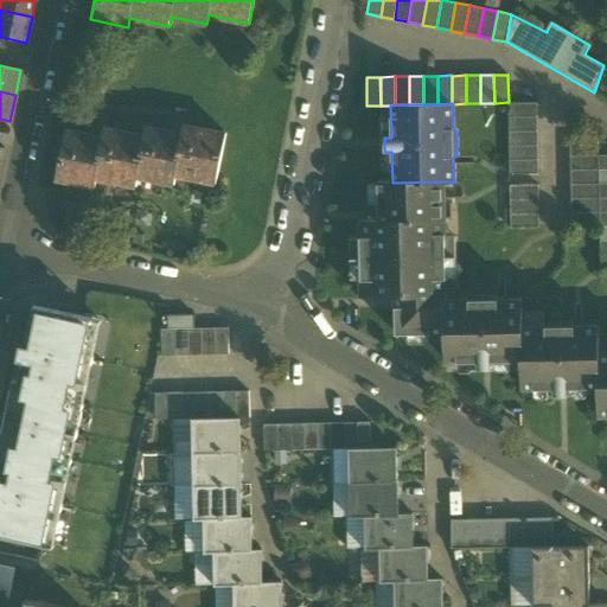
[(538,174),(537,103),(509,103),(510,174),(538,174)]
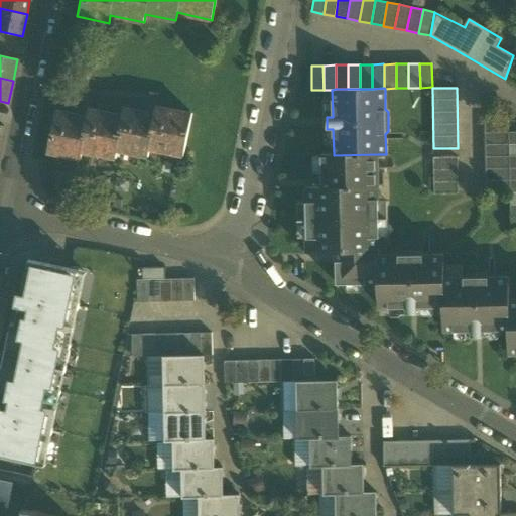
[(123,116),(90,109),(88,117),(57,111),(48,152),(80,159),(82,151),(116,158),(117,150),(148,156),(150,148),(183,155),(191,114),(157,107),(155,115),(125,109),(123,116)]
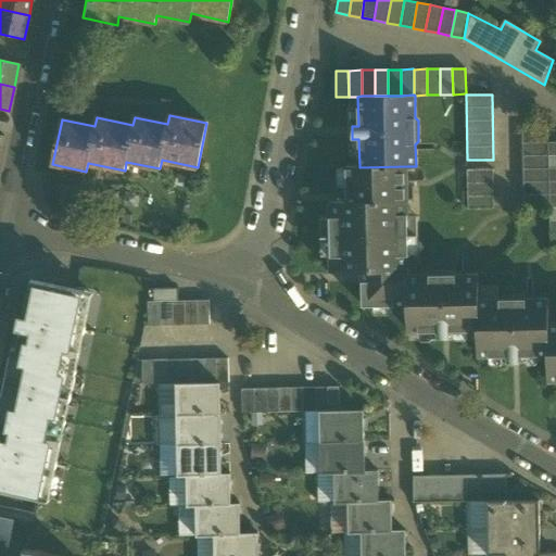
[(547,129),(521,130),(523,194),(550,194),(548,142),(547,129)]
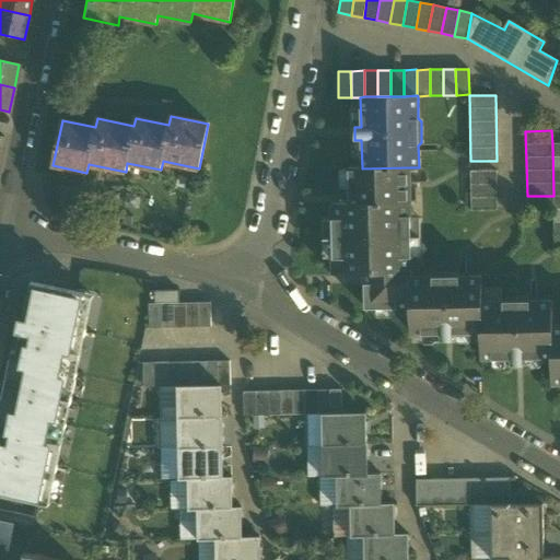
[(410,167),(362,168),(362,167),(349,167),(349,203),(331,203),(333,238),(411,237),(410,167)]
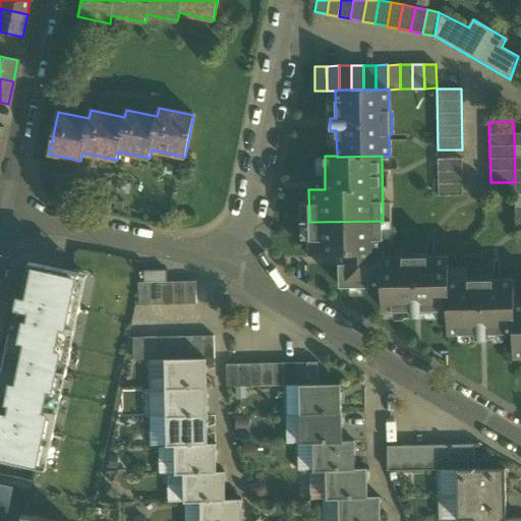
[(463,195),(462,159),(438,160),(439,196),(463,195)]
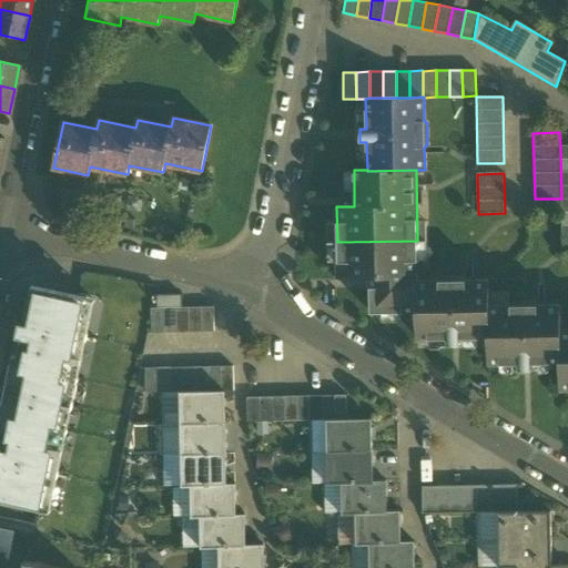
[(535,199),(535,200),(535,213),(561,212),(561,199),(535,199)]
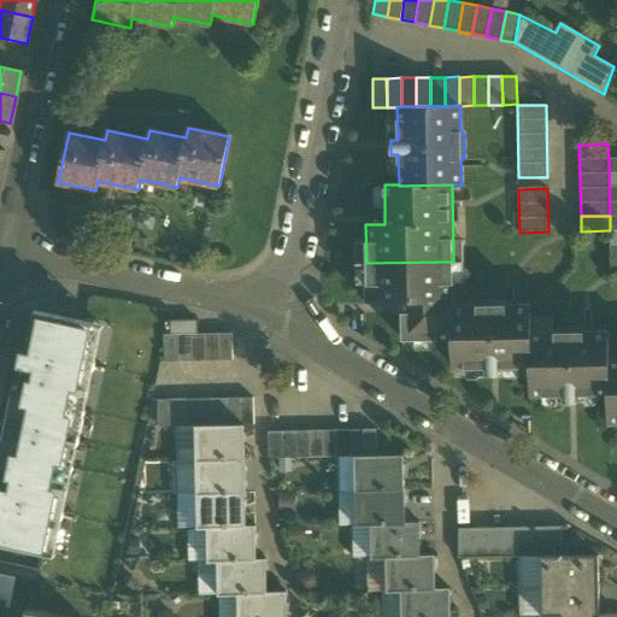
[(453,262),(366,263),(368,301),(401,301),(403,340),(453,339),(453,305),(454,305),(453,262)]
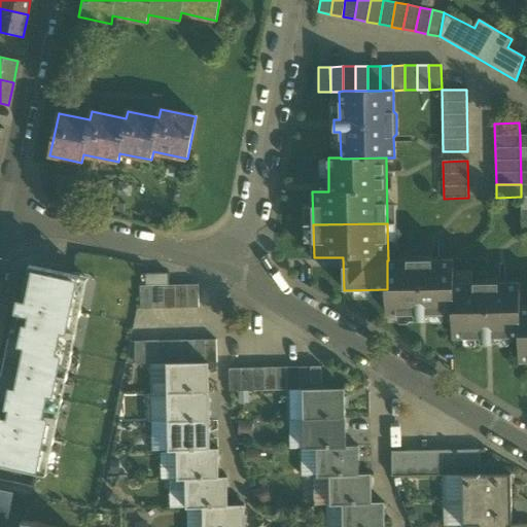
[(432,259),(429,256),(410,257),(407,260),(388,260),(387,260),(387,289),(387,314),(415,314),(415,320),(427,319),(427,313),(453,313),(454,313),(453,284),(454,283),(454,259),(453,259),(432,259)]
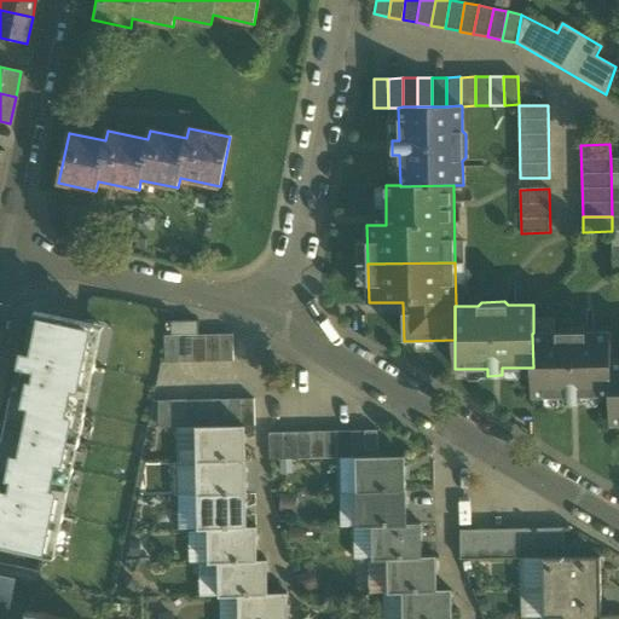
[(93,327),(32,314),(9,428),(70,441),(93,327)]
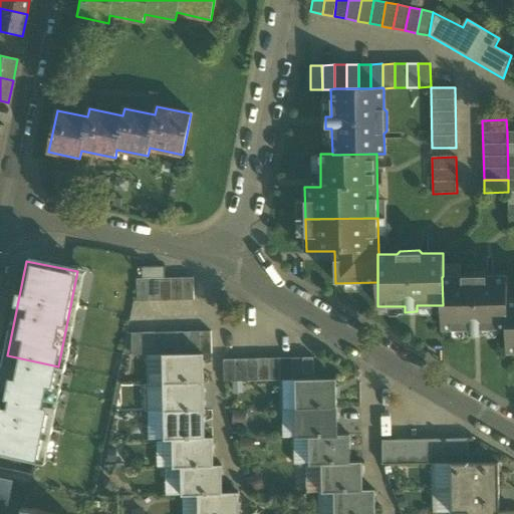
[(166,278),(165,267),(142,267),(142,279),(148,279),(160,279),(166,278)]
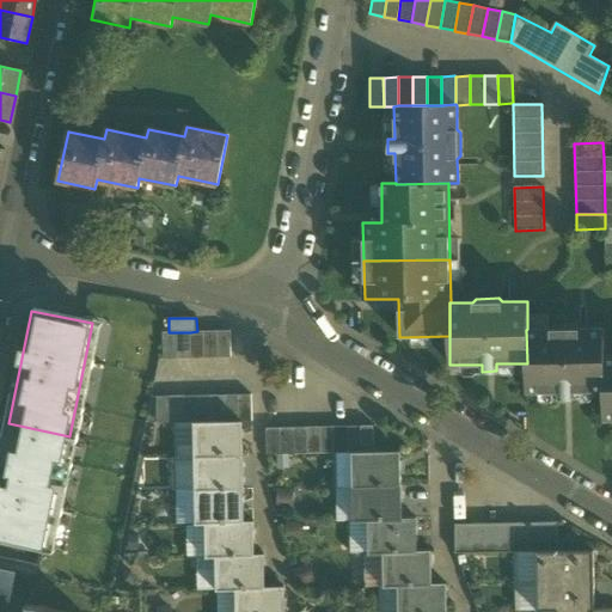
[(554,325),(550,329),(527,329),(526,330),(527,363),(526,363),(527,392),(558,391),(560,398),(574,398),(573,391),(604,390),(604,356),(605,356),(604,328),(580,329),(576,325),(554,325)]
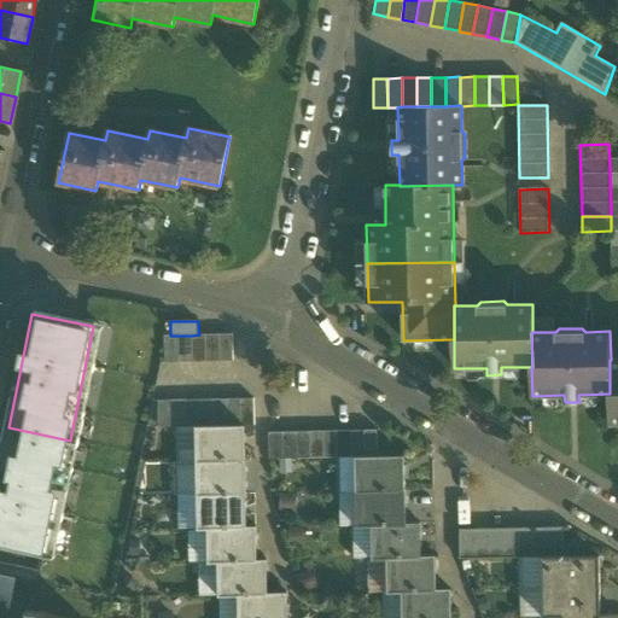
[(205,361),(205,334),(199,334),(192,336),(192,362),(205,361)]
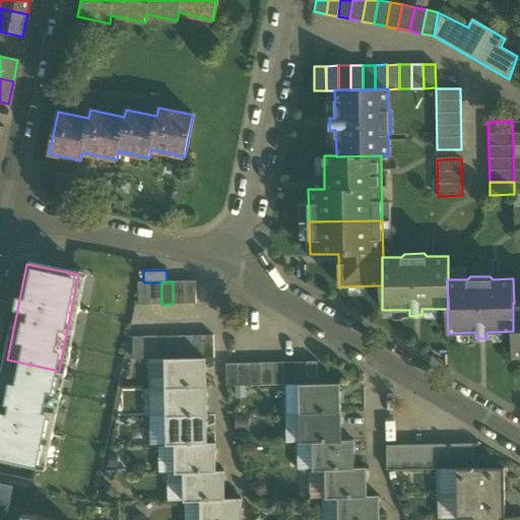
[(185,304),(184,281),(173,281),(173,304),(185,304)]
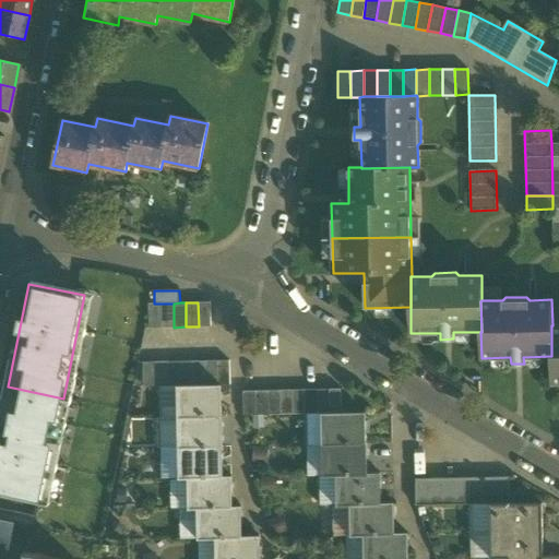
[(211,326),(210,302),(198,302),(199,326),(211,326)]
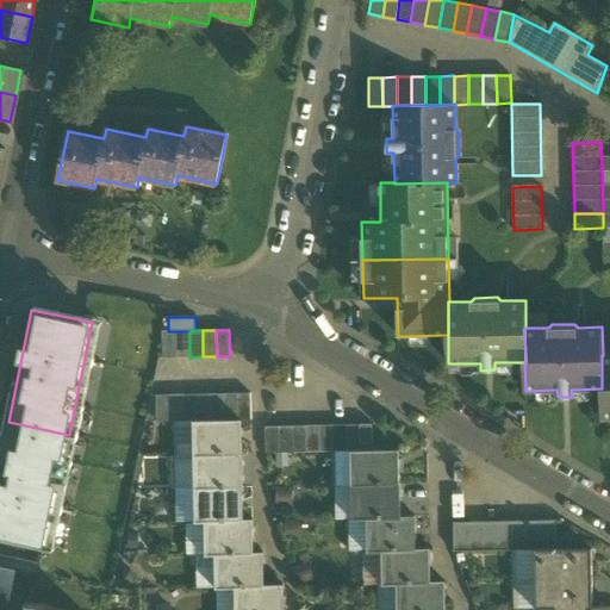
[(176,358),(175,331),(168,331),(162,331),(162,358),(176,358)]
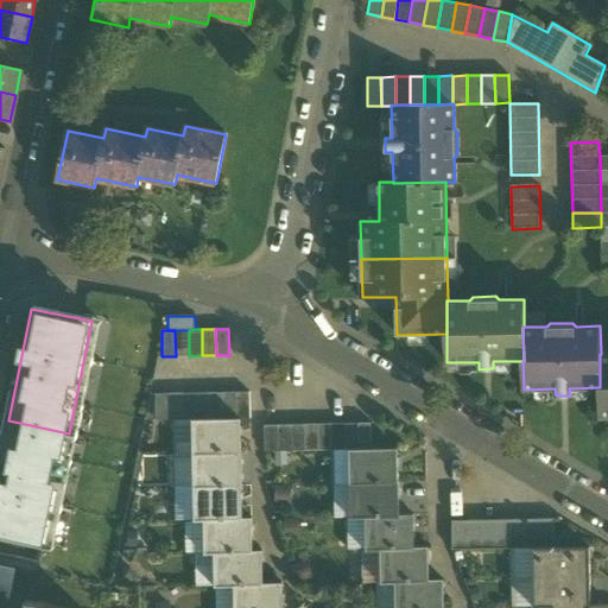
[(189,356),(189,330),(175,330),(176,356),(189,356)]
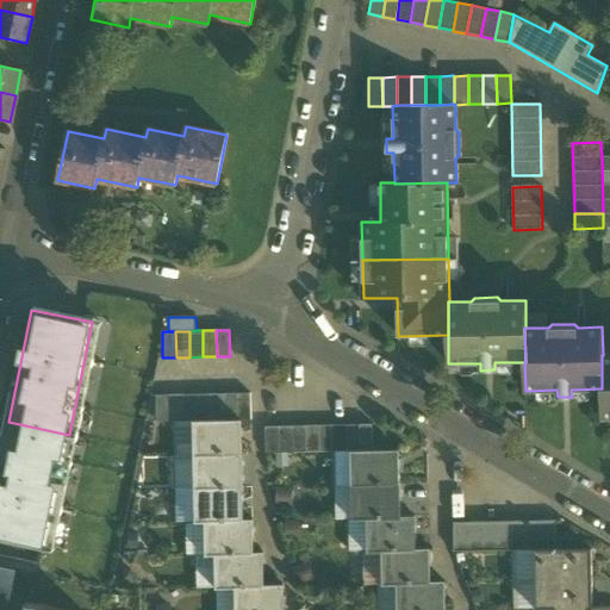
[(250,419),(250,393),(237,394),(237,421),(242,421),(250,419)]
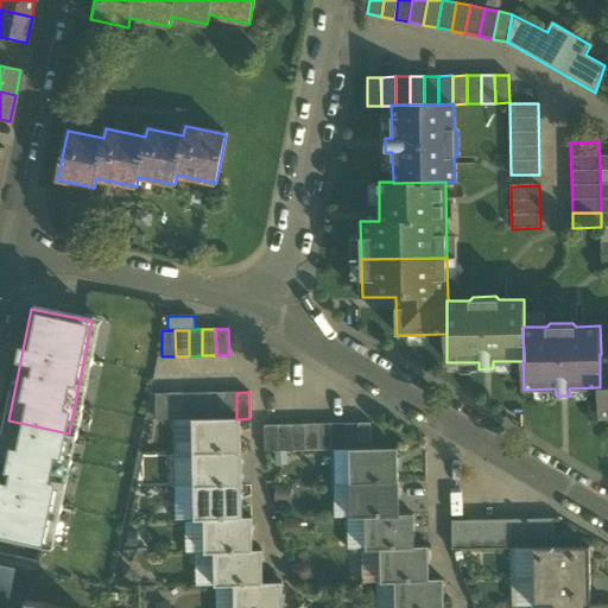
[(196,393),(183,394),(183,420),(194,419),(196,419),(196,393)]
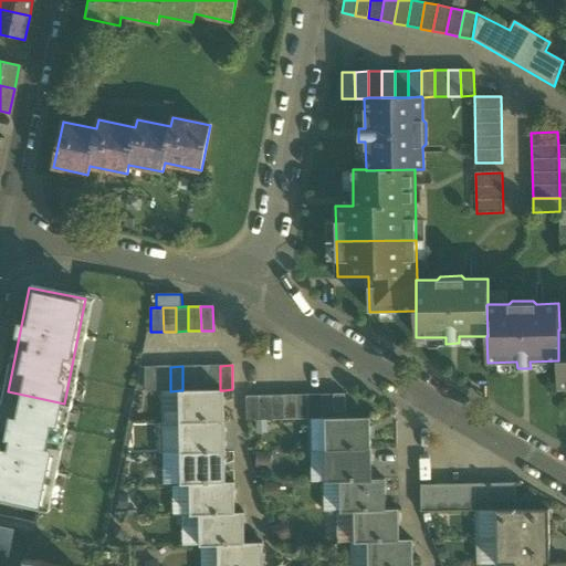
[(195,366),(182,366),(182,390),(196,390),(195,366)]
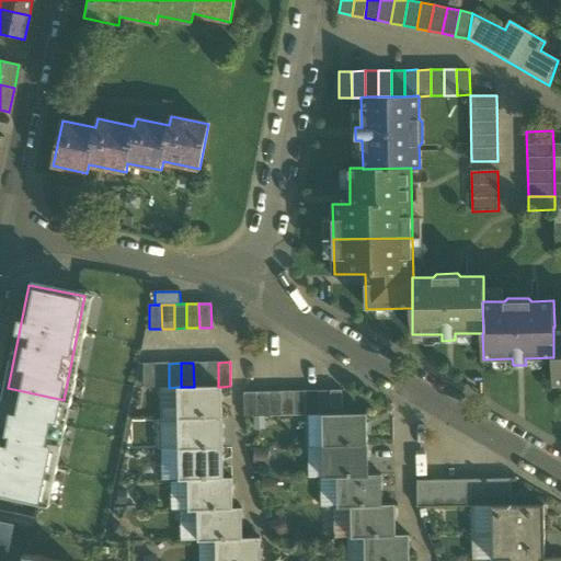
[(206,387),(205,363),(193,363),(194,387),(206,387)]
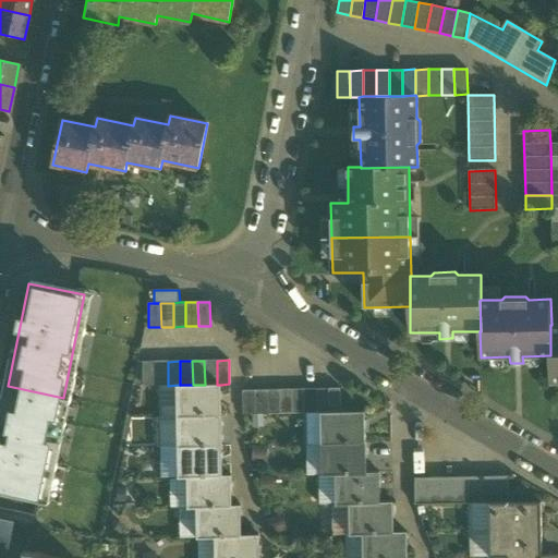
[(217,361),(204,361),(205,385),(217,385),(217,361)]
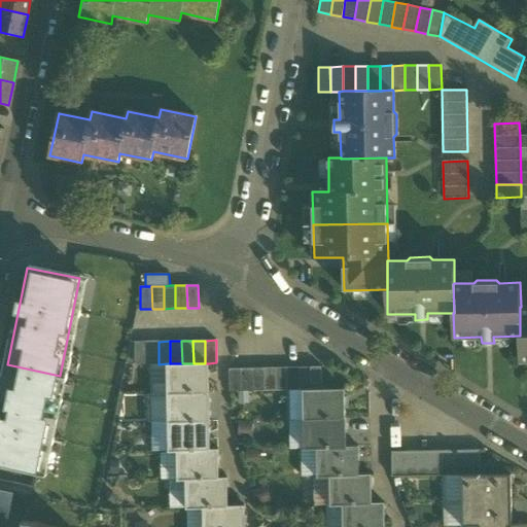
[(147,364),(146,342),(136,342),(136,364),(147,364)]
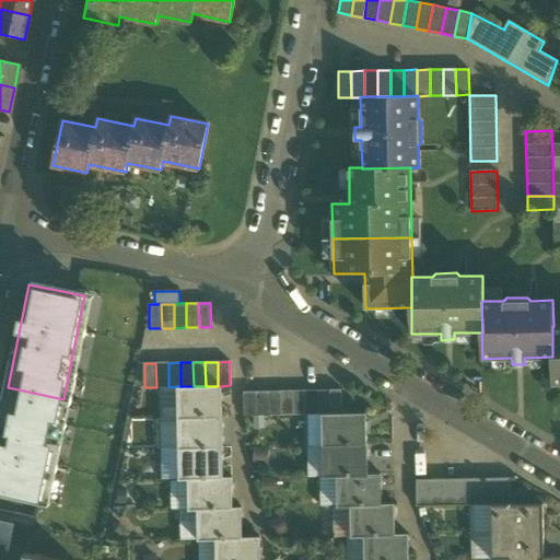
[(168,363),(155,363),(156,387),(168,387),(168,363)]
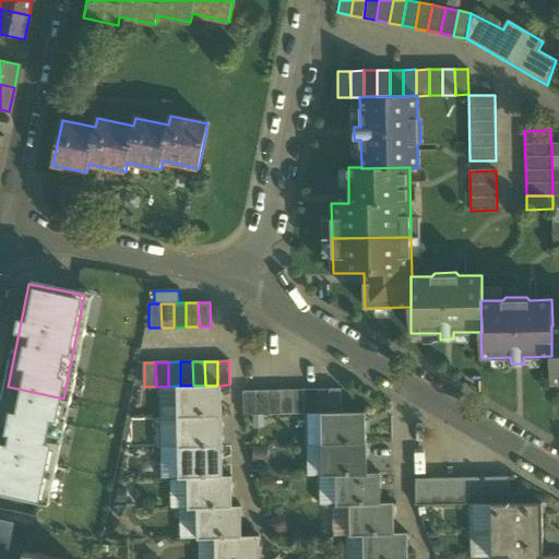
[(180,385),(178,385),(178,406),(182,406),(182,417),(222,416),(222,385),(217,385),(205,385),(193,385),(180,385)]
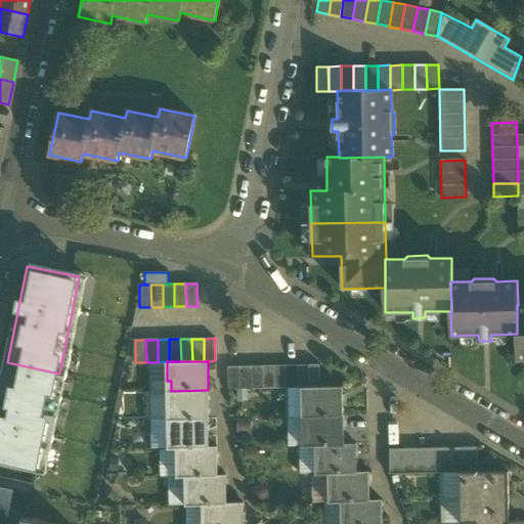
[(59,374),(7,362),(0,396),(0,462),(39,471),(59,374)]
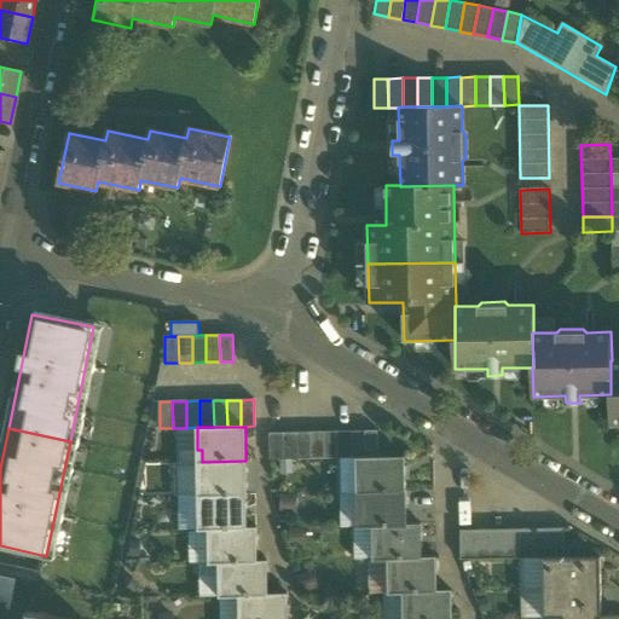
[(324,458),(324,432),(310,433),(311,458),(324,458)]
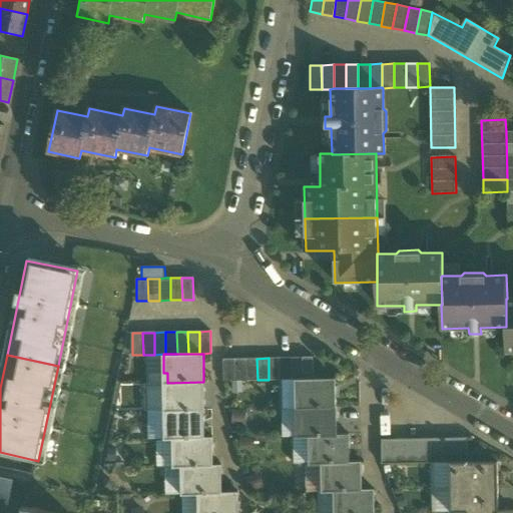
[(280,380),(280,358),(269,358),(269,380),(280,380)]
